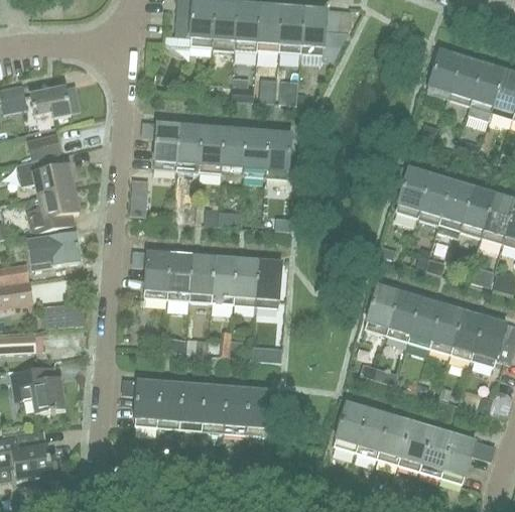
[(214,48),(220,1),(206,0),(191,0),(177,0),(175,35),(187,36),(187,38),(189,38),(188,47),(214,48)]
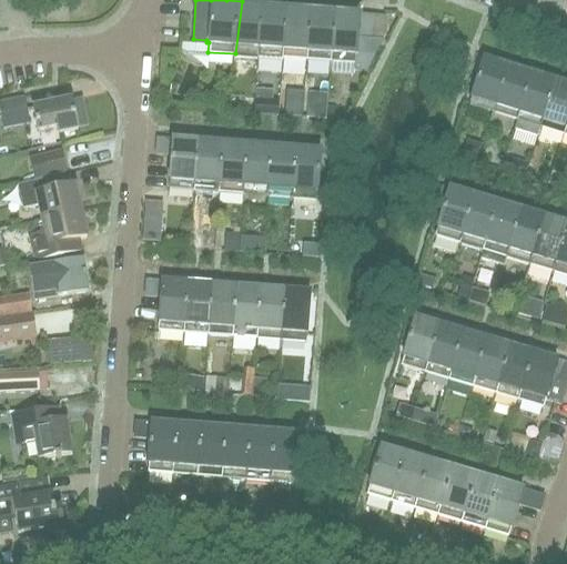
[(261,53),(266,3),(242,1),(235,53),(256,56),(256,53),(261,53)]
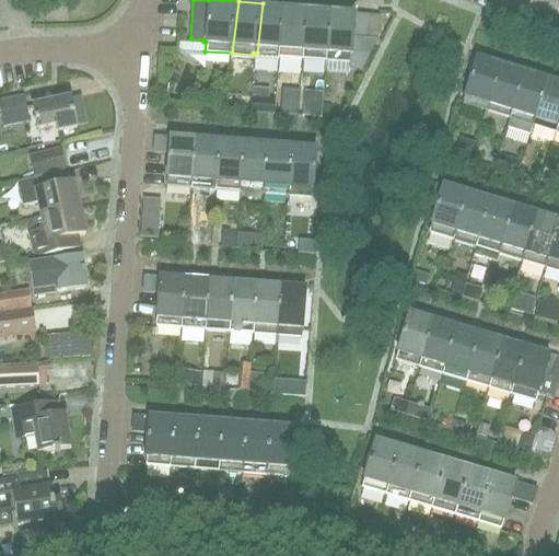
[(280,54),(286,4),(263,3),(257,53),(280,54)]
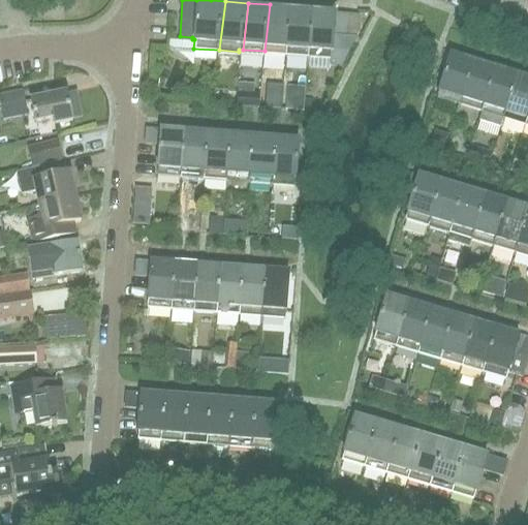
[(290,6),(270,4),(265,51),(287,53),(290,6)]
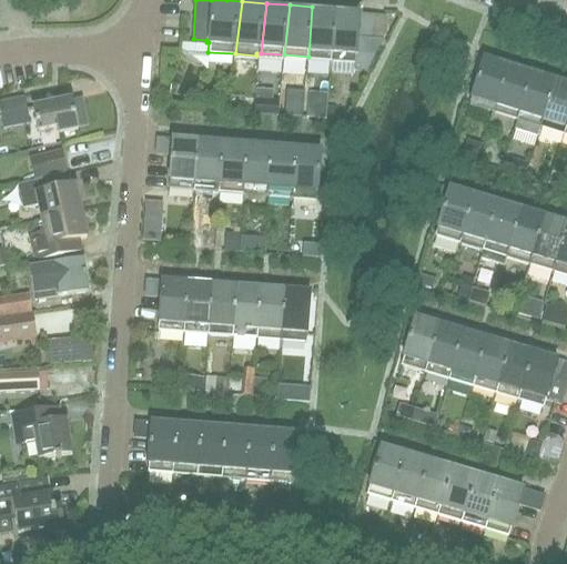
[(334,8),(312,7),(309,57),(330,58),(334,8)]
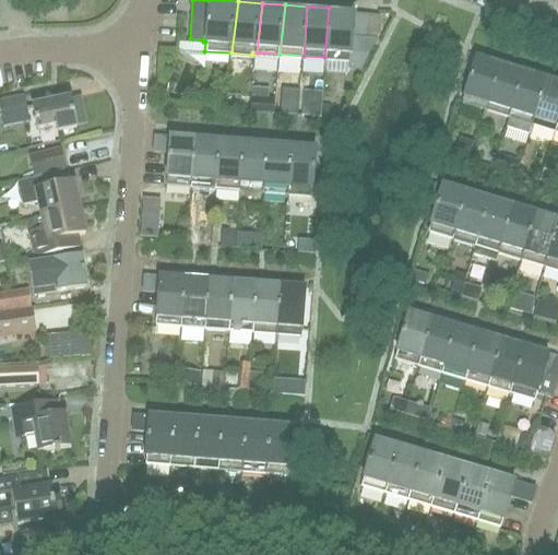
[(353,10),(329,8),(324,57),(347,59),(347,66),(359,66),(375,37),(365,36),(367,12),(353,11),(353,10)]
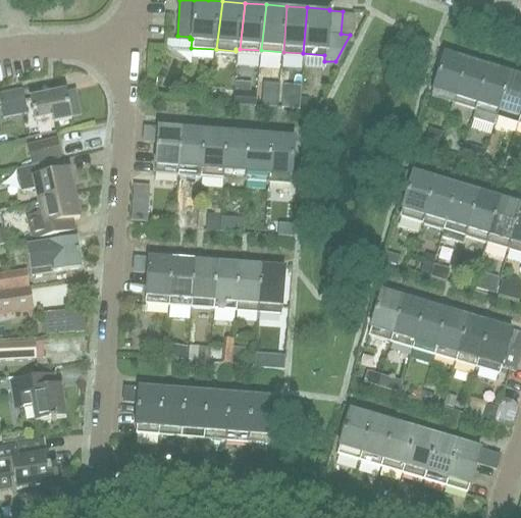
[(453,100),(466,58),(444,51),(432,88),(430,93),(453,100)]
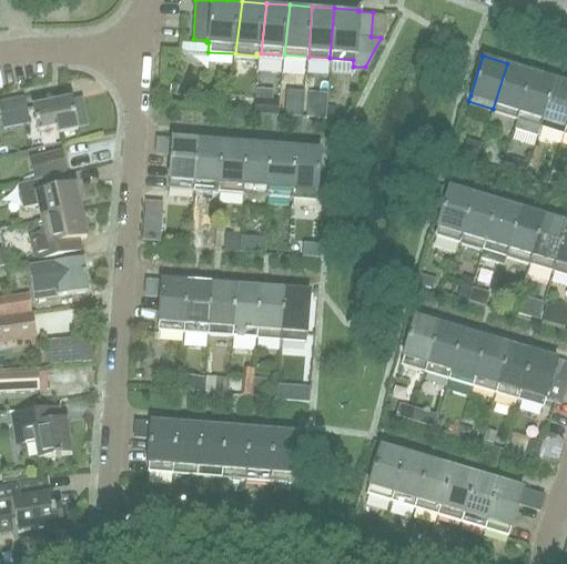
[(530,70),(507,63),(493,109),(516,116),(530,70)]
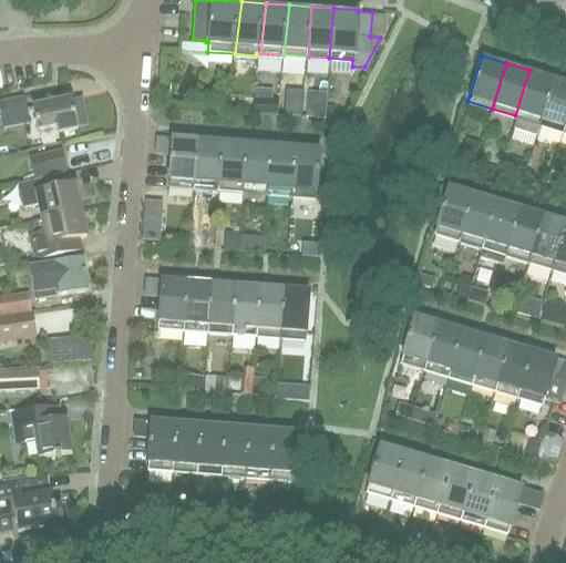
[(530,70),(515,115),(516,115),(513,126),(535,133),(553,78),(530,70)]
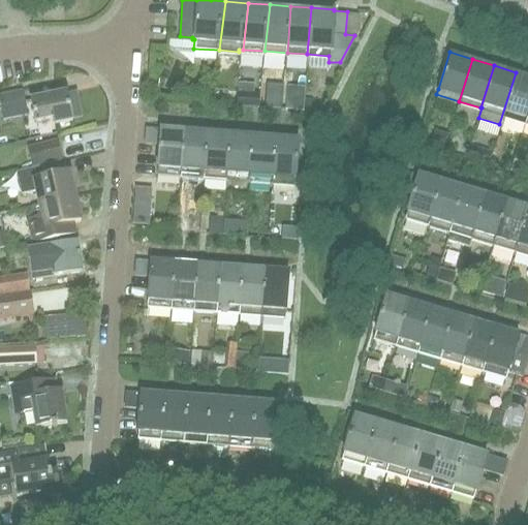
[(527,106),(527,75),(516,72),(499,124),(499,125),(502,115),(524,121),(527,106)]
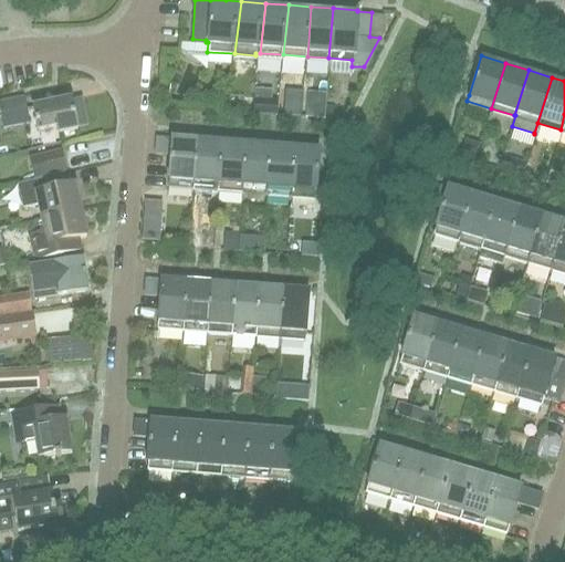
[(0,114),(2,125),(29,120),(23,93),(0,97),(0,114)]
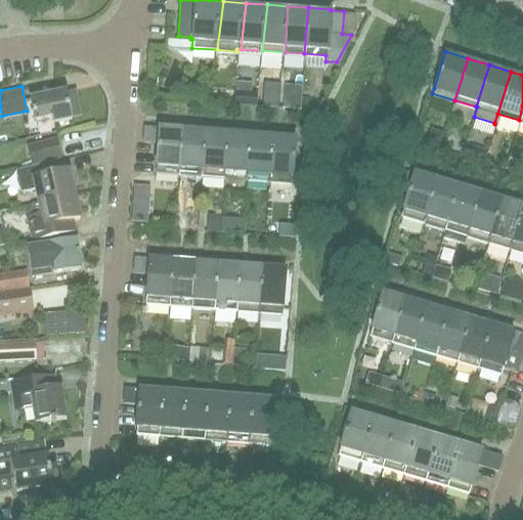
[(64,88),(30,95),(35,119),(52,115),(53,120),(71,117),(71,115),(80,113),(75,89),(66,91),(64,88)]
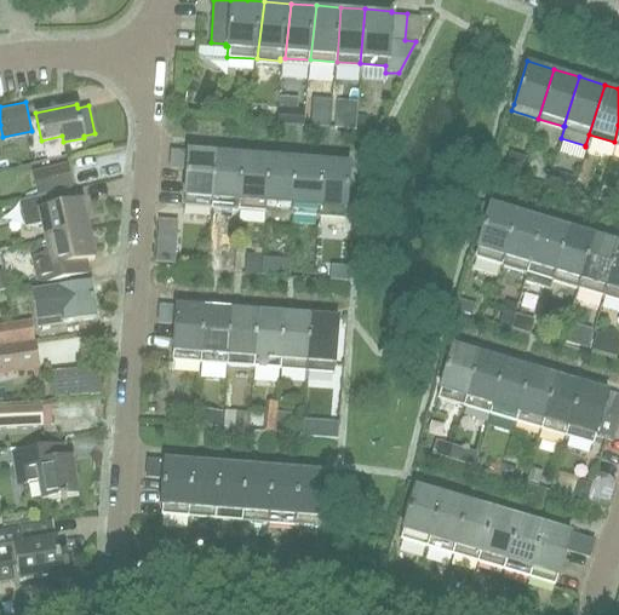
[(276,119),(301,121),(302,107),(278,104),(276,119)]
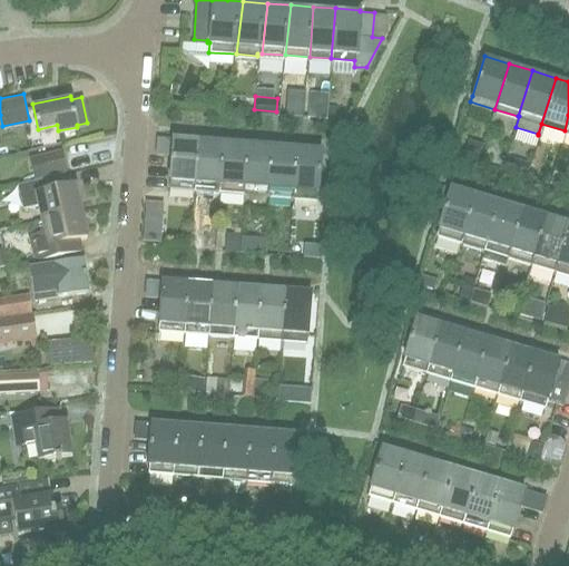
[(286,100),(285,114),(302,115),(303,101),(286,100)]
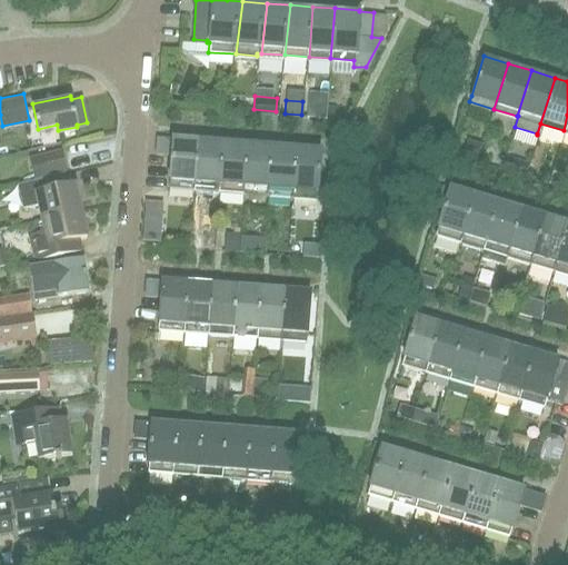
[(308,102),(307,115),(326,116),(327,103),(308,102)]
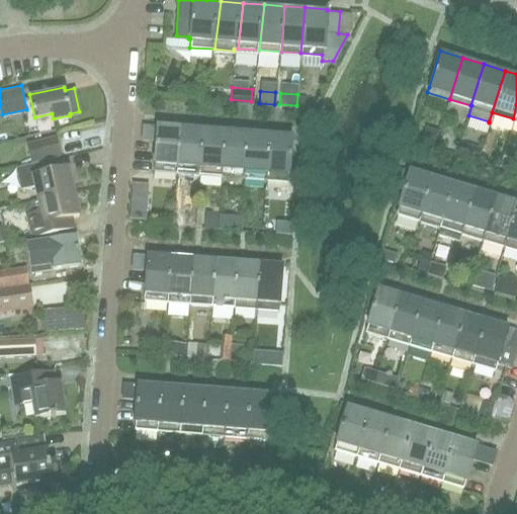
[(298,94),(297,105),(309,106),(309,99),(306,94),(298,94)]
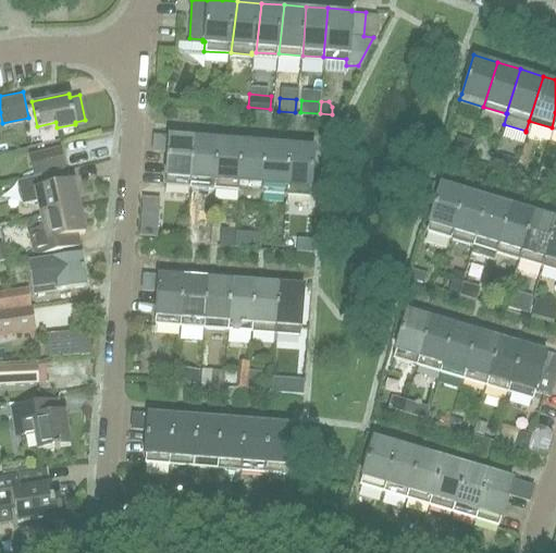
[(187,184),(190,134),(169,133),(169,134),(153,132),(152,147),(168,148),(165,173),(165,182),(187,184)]
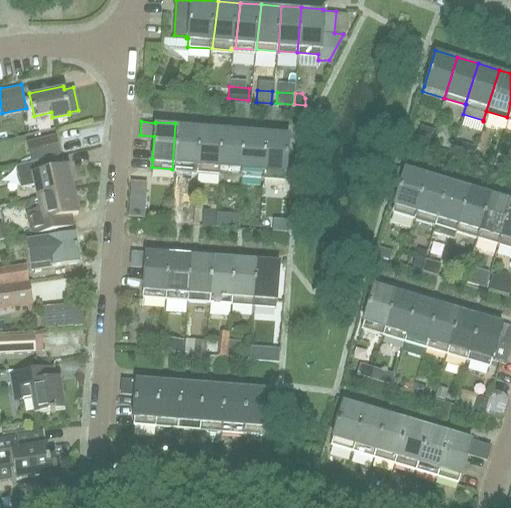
[(175,123),(172,169),(196,170),(199,125),(175,123)]
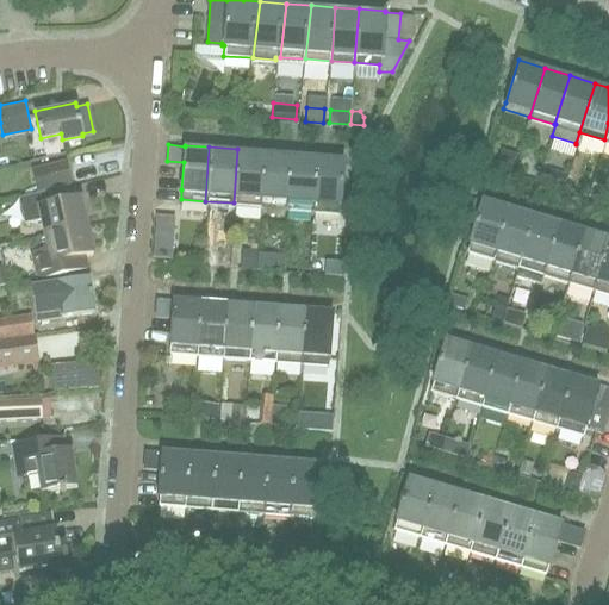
[(95,155),(98,164),(125,157),(122,148),(95,155)]
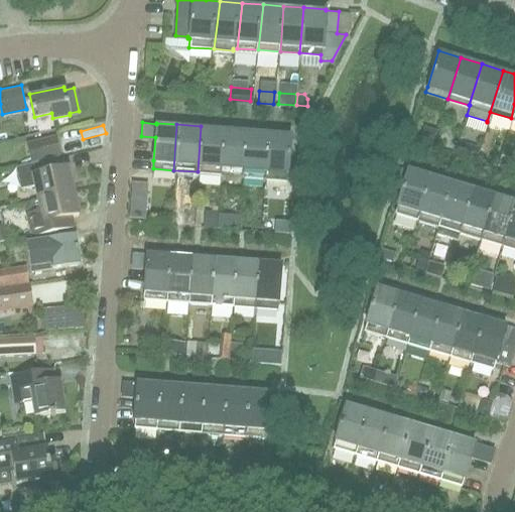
[(223,128),(201,126),(198,171),(220,173),(223,128)]
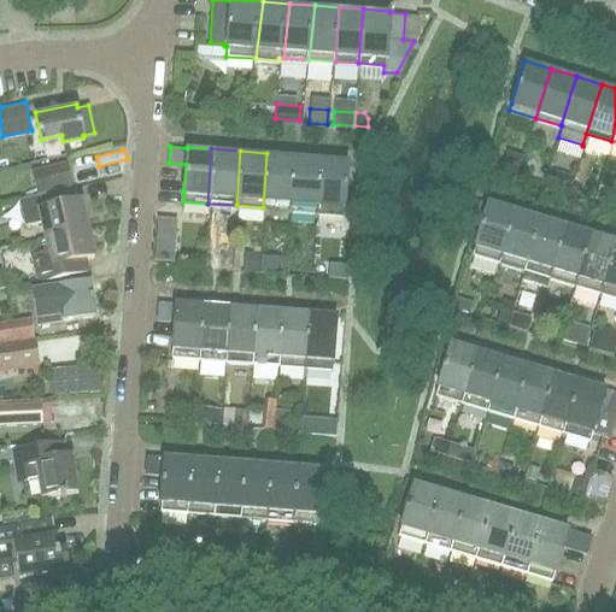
[(293,156),(267,153),(263,207),(289,210),(293,156)]
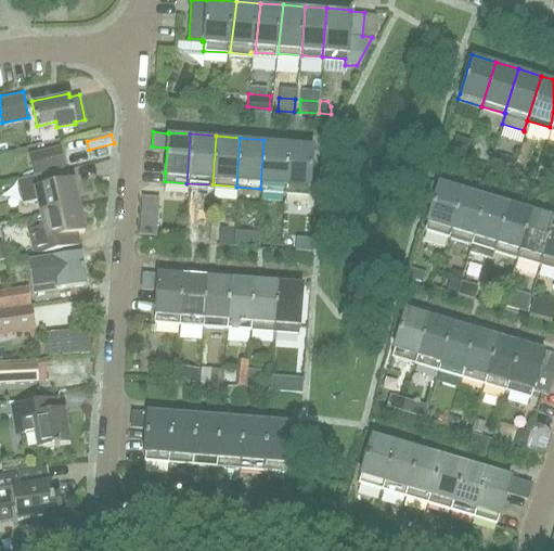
[(263,140),(260,189),(283,191),(287,141),(263,140)]
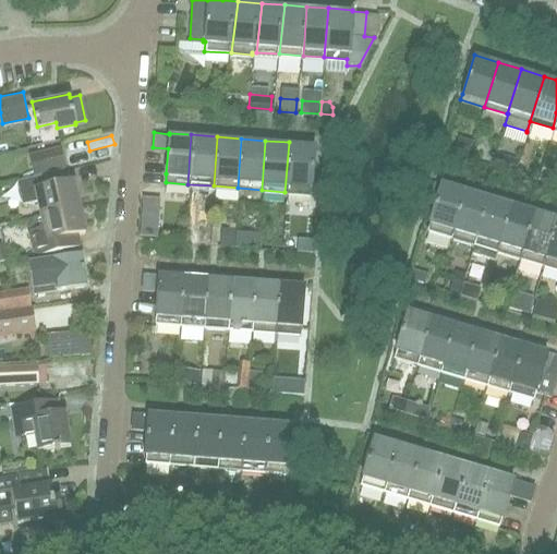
[(314,144),(289,142),(285,192),(310,193),(311,185),(314,144)]
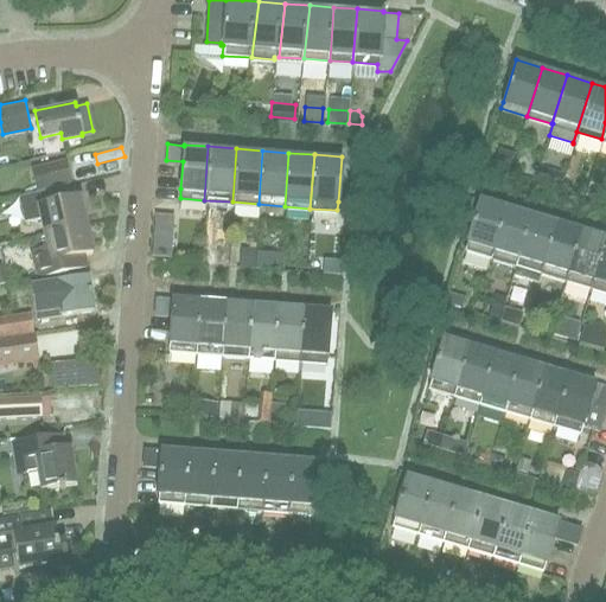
[(64,157),(31,165),(37,187),(70,179),(64,157)]
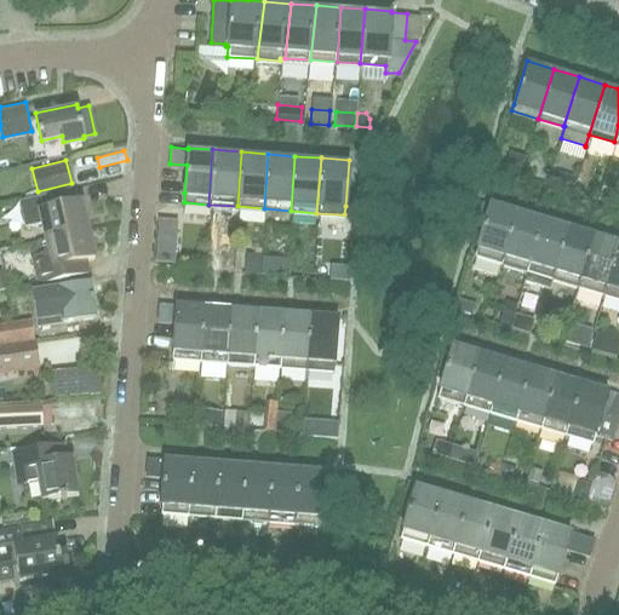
[(557,168),(552,183),(572,189),(575,173),(557,168)]
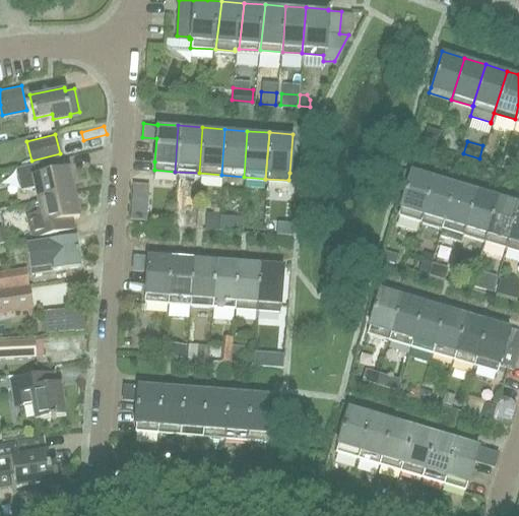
[(505,153),(501,166),(512,169),(516,156),(505,153)]
